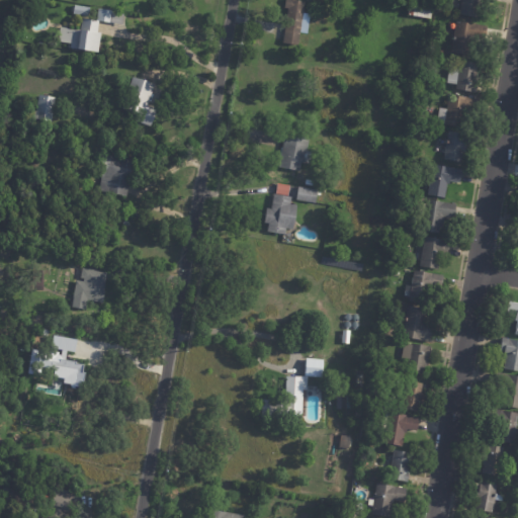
[(284,42),(289,10),(285,9),(286,0),(293,0),(306,2),(304,14),(312,15),(309,33),(300,32),(298,46),(284,42)]
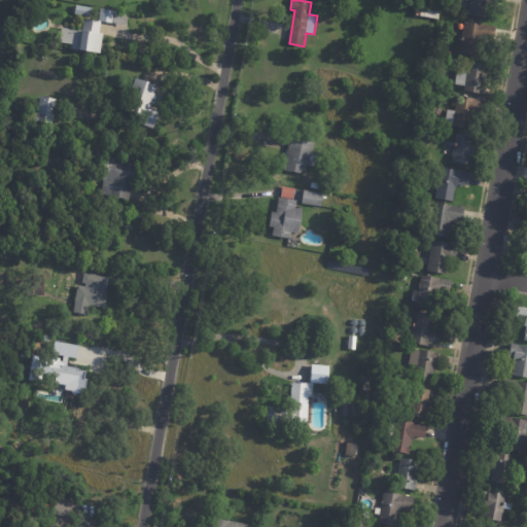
[(488,0),(485,18),(467,14),(469,0),(488,0)]
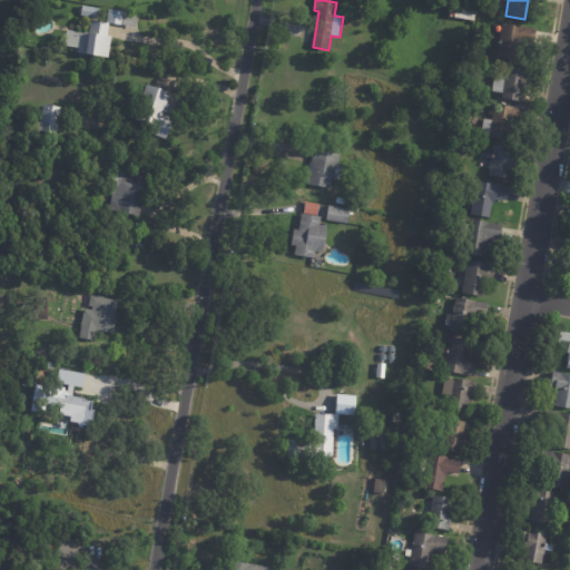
[(452,3),(474,7),(472,20),(449,17),(452,3)]
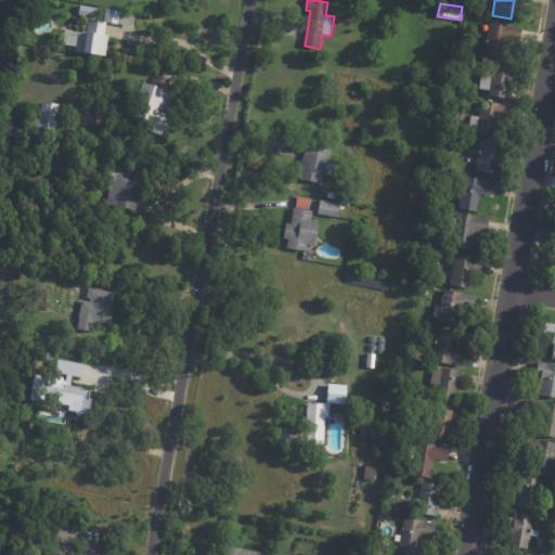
[(80,5),(98,8),(95,17),(79,15),(80,5)]
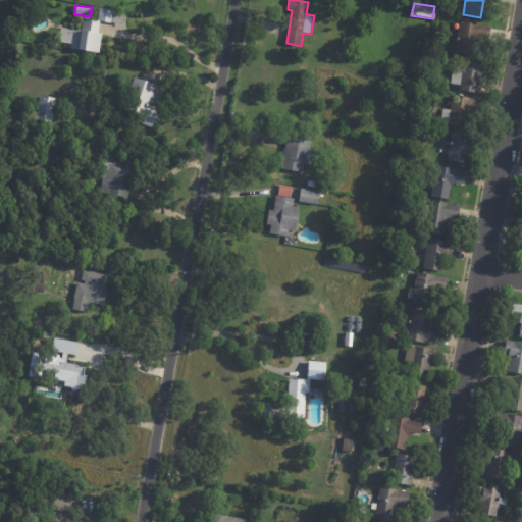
[(123,21),(123,23),(99,20),(98,33),(101,34),(99,52),(70,49),(71,44),(58,42),(60,27),(82,30),(83,17),(98,19),(99,8),(113,10),(113,12),(124,14),(123,21)]
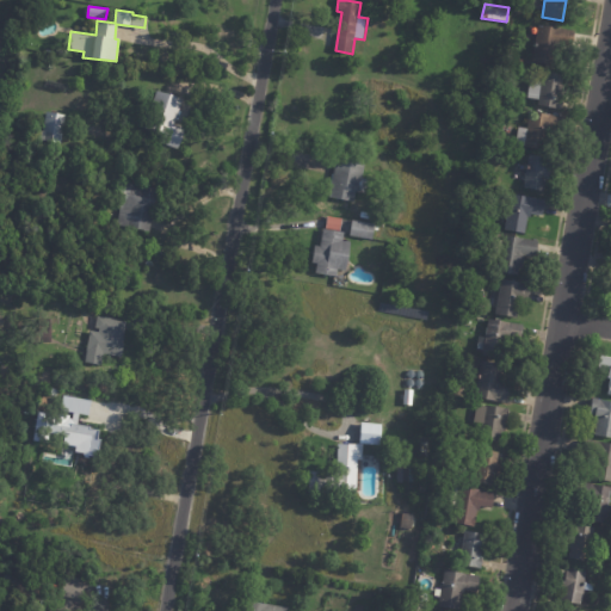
[(575,35),(573,44),(565,43),(563,54),(557,53),(555,65),(534,62),(539,25),(575,31),(575,35)]
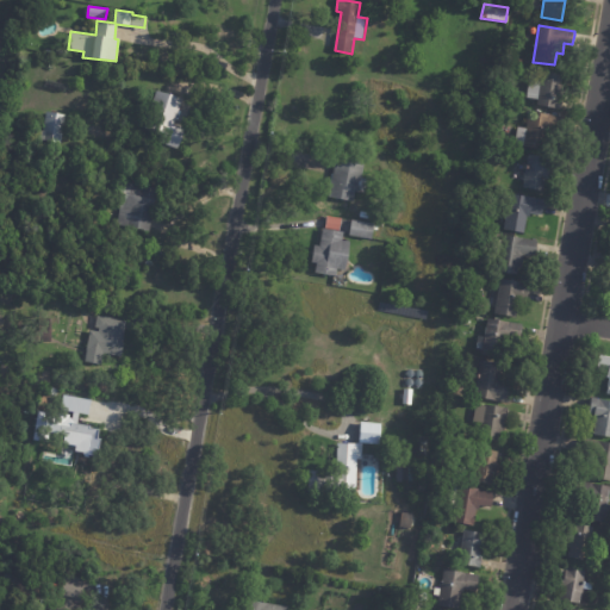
[(564,101),(564,109),(539,105),(540,99),(528,98),(530,80),(542,82),(543,72),(568,75),(564,101)]
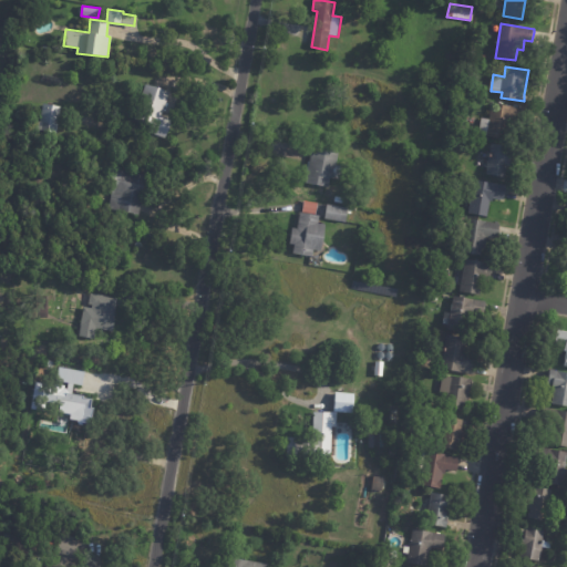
[(152,86),(169,92),(162,116),(172,120),(166,138),(150,133),(152,125),(135,120),(146,85),(152,86)]
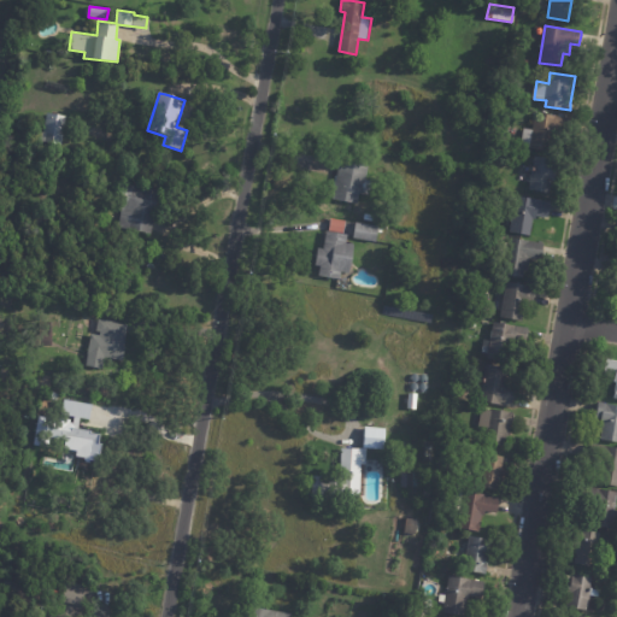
[(566,118),(562,152),(522,146),(526,129),(534,129),(536,112),(566,117),(566,118)]
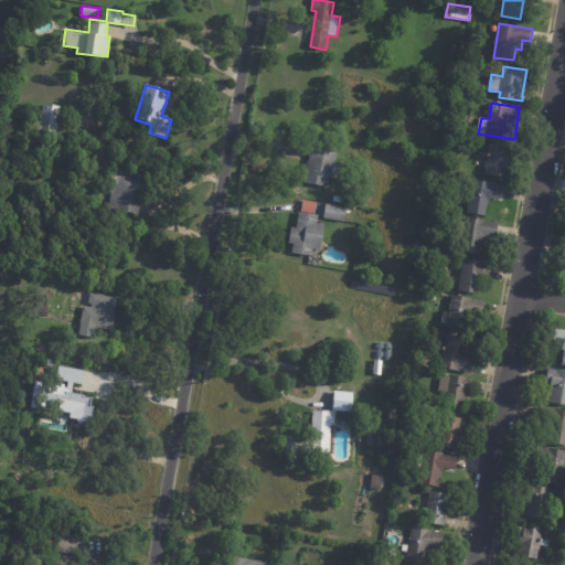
[(57,134),(33,130),(34,120),(41,121),(44,104),(62,106),(57,134)]
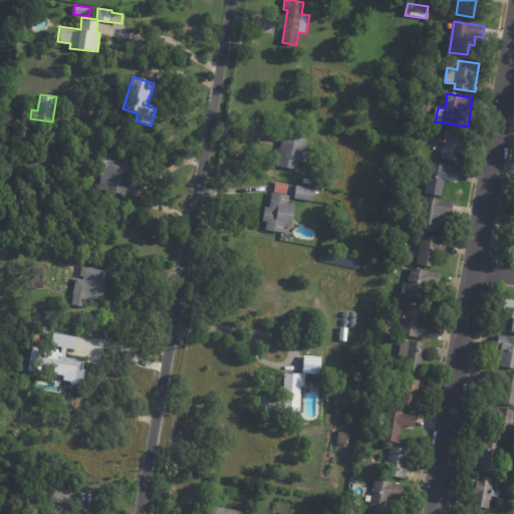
[(463,137),(461,149),(458,148),(456,161),(441,158),(446,131),(463,134),(463,137)]
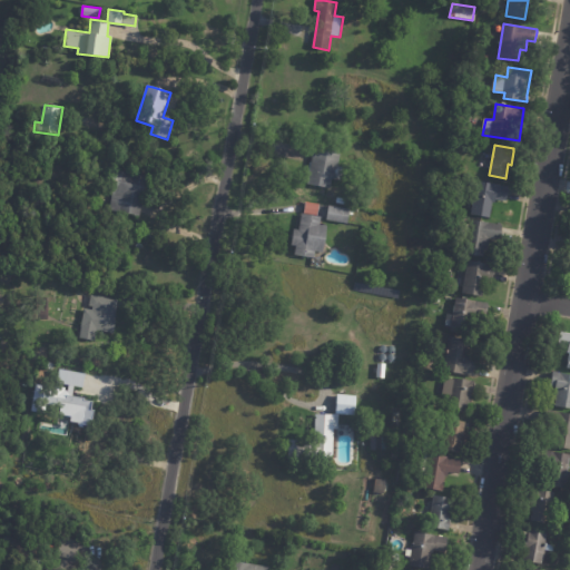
[(308,184),(314,147),(341,151),(338,166),(345,167),(343,180),(333,178),(331,187),(308,184)]
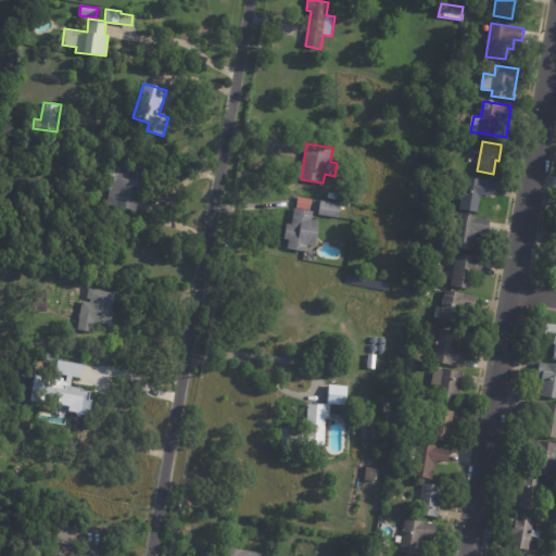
[(59,160),(62,150),(67,152),(64,162),(59,160)]
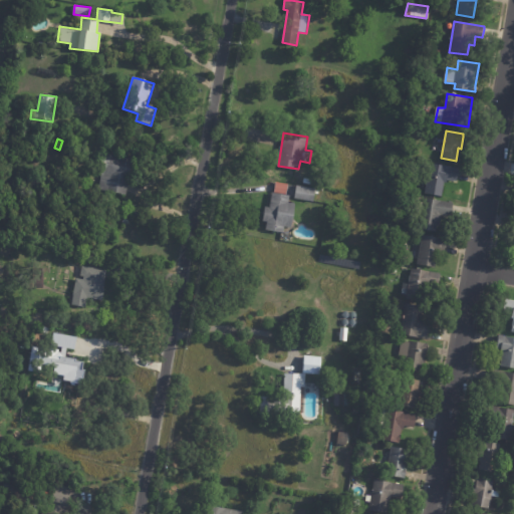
[(129,183),(126,195),(99,191),(102,174),(99,174),(102,154),(133,159),(129,183)]
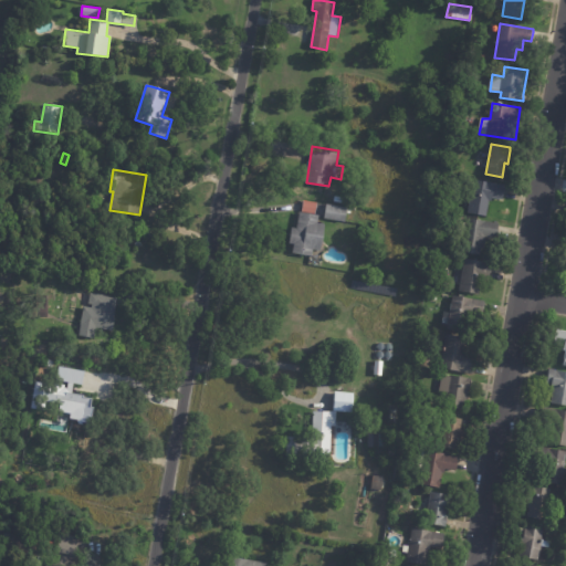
[(506,189),(504,199),(493,198),(492,201),(490,201),(488,216),(469,212),(474,179),(506,185),(506,189)]
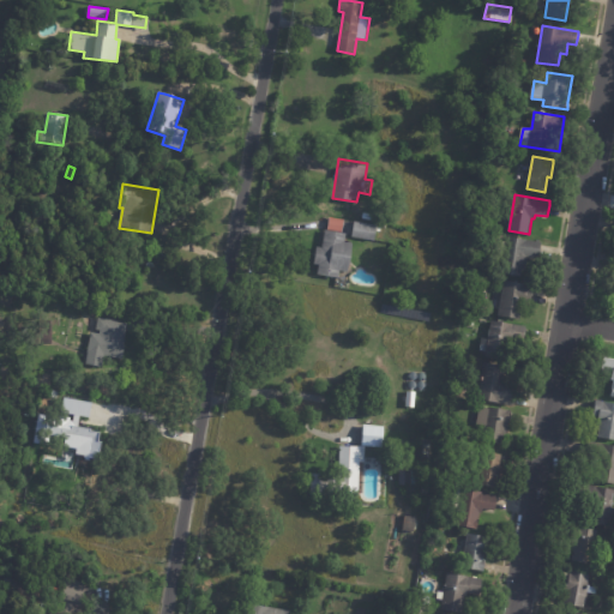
[(343,262),(342,271),(333,270),(332,277),(312,274),(313,264),(308,263),(311,246),(315,247),(319,229),(321,229),(323,217),(338,220),(336,233),(339,233),(338,241),(347,244),(343,262)]
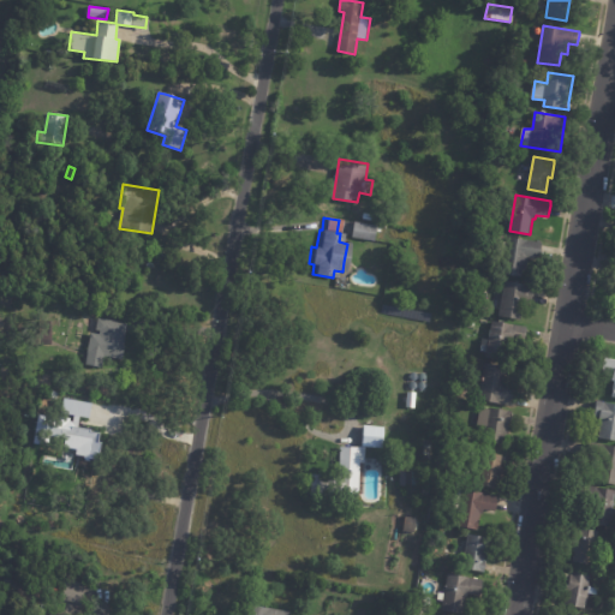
[(347,221),(370,225),(368,240),(345,237),(347,221)]
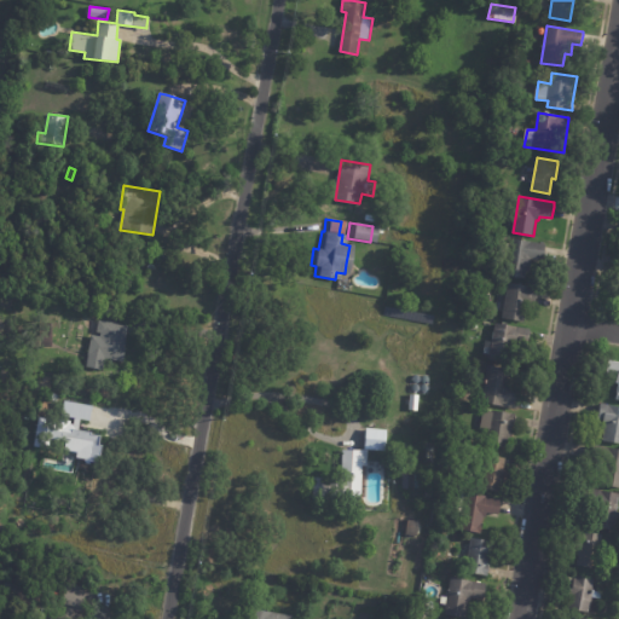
[(547,248),(544,261),(532,260),(530,272),(528,272),(527,279),(503,276),(509,238),(547,244),(547,248)]
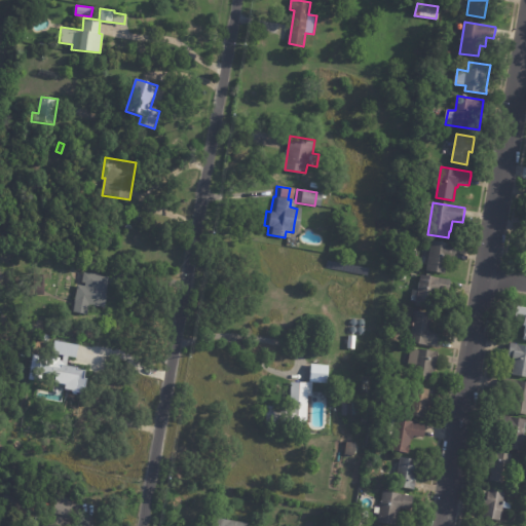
[(451,247),(449,258),(442,257),(440,273),(420,270),(425,240),(451,245),(451,247)]
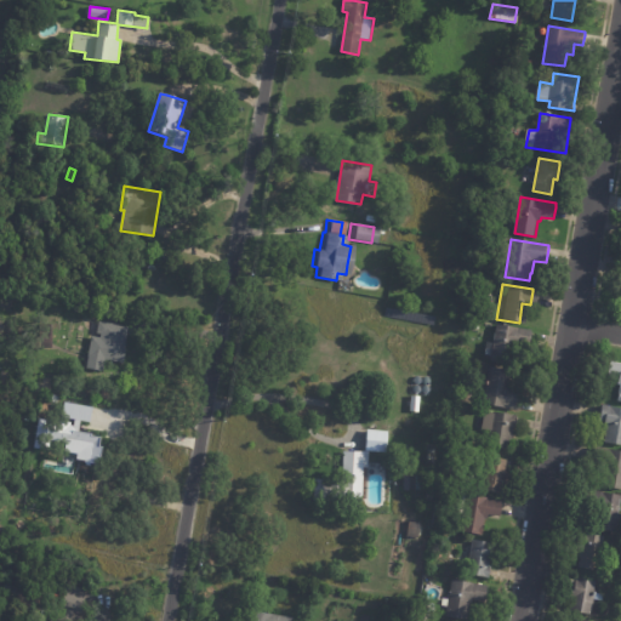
[(129,326),(125,349),(127,349),(125,363),(107,359),(104,371),(87,369),(92,336),(102,339),(102,335),(97,334),(100,322),(129,326)]
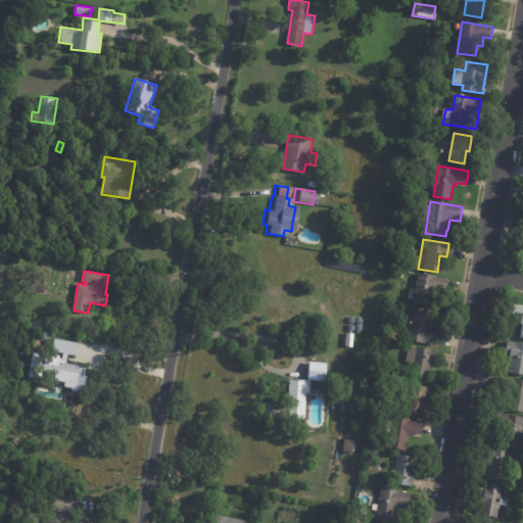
[(442,280),(440,289),(430,288),(429,293),(427,292),(425,306),(407,303),(412,273),(442,278),(442,280)]
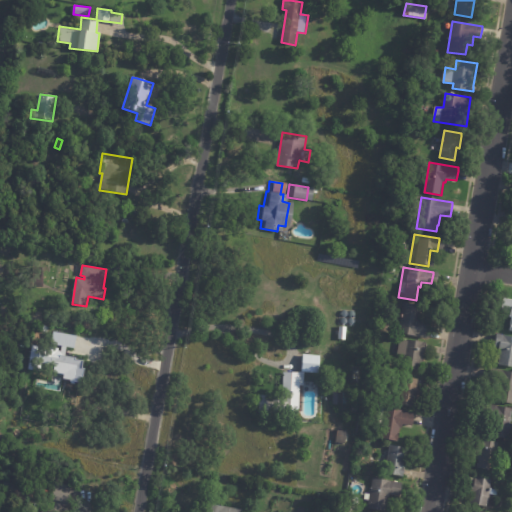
[(44,286),(44,287),(33,288),(33,268),(43,268),(44,286)]
